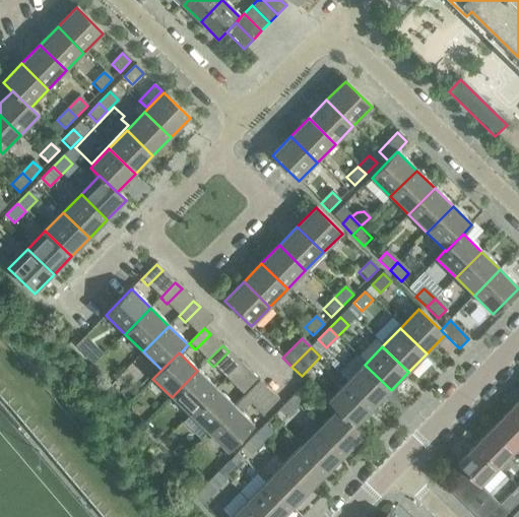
[(241,364),(225,379),(232,385),(247,370),(241,364)]
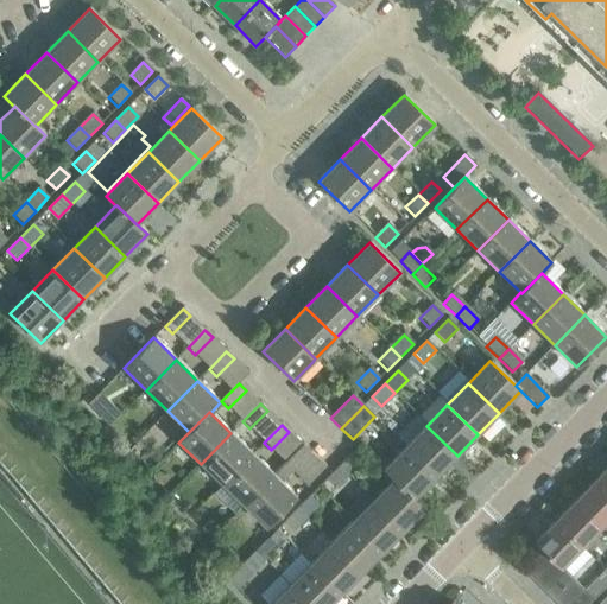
[(457,456),(427,426),(405,447),(436,477),(457,456)]
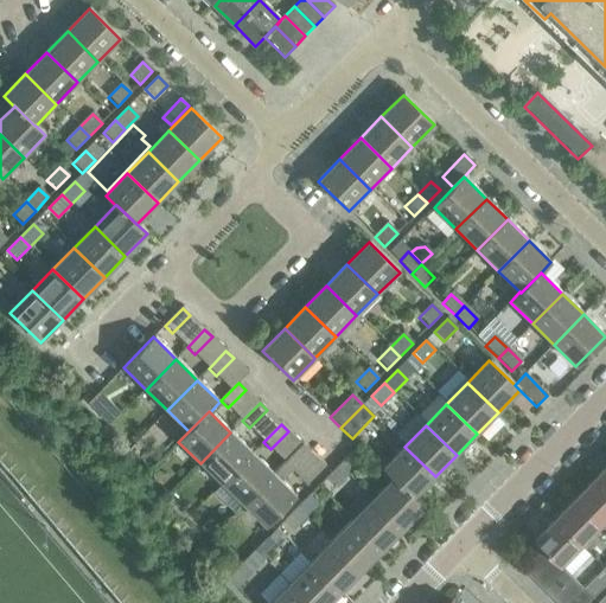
[(252,454),(230,432),(201,463),(222,483),(252,454)]
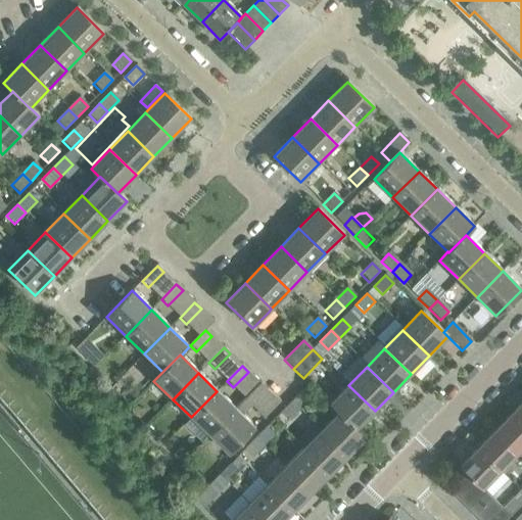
[(267,389),(261,384),(245,398),(252,406),(265,418),(280,403),(267,389)]
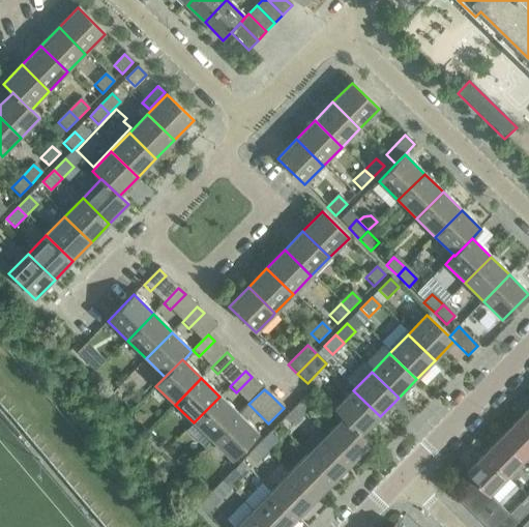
[(334,410),(343,418),(344,418),(361,435),(380,416),(353,390),(334,410)]
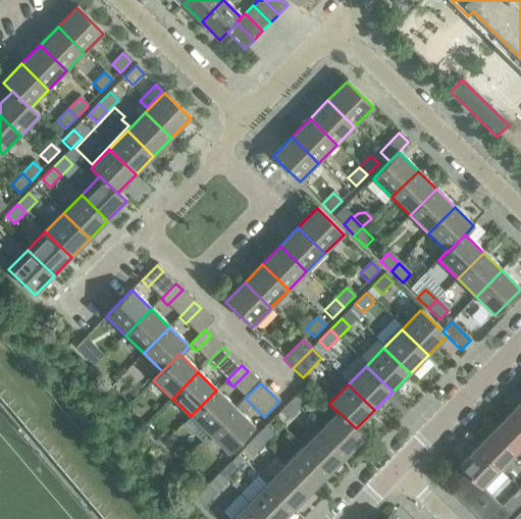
[(235,408),(216,391),(191,416),(209,434),(235,408)]
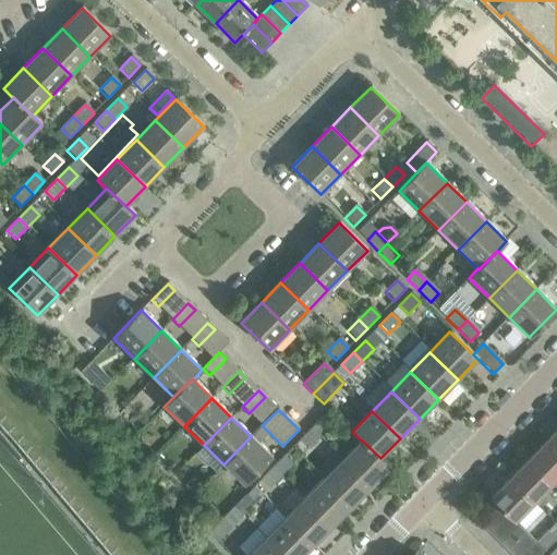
[(311,430),(319,437),(331,425),(323,418),(311,430)]
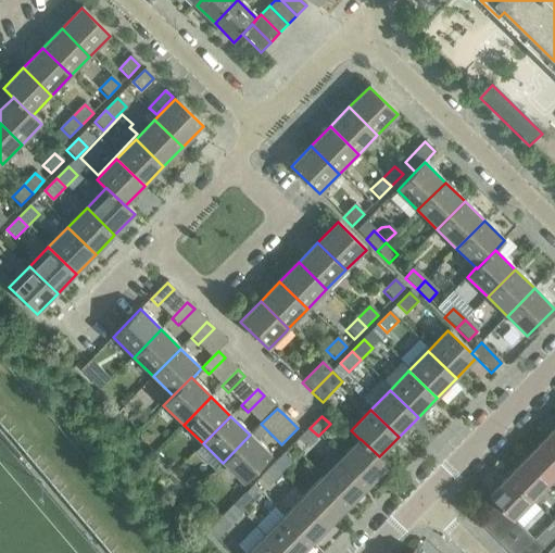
[(261,424),(250,435),(223,463),(243,484),(270,455),(257,442),(268,431),(261,424)]
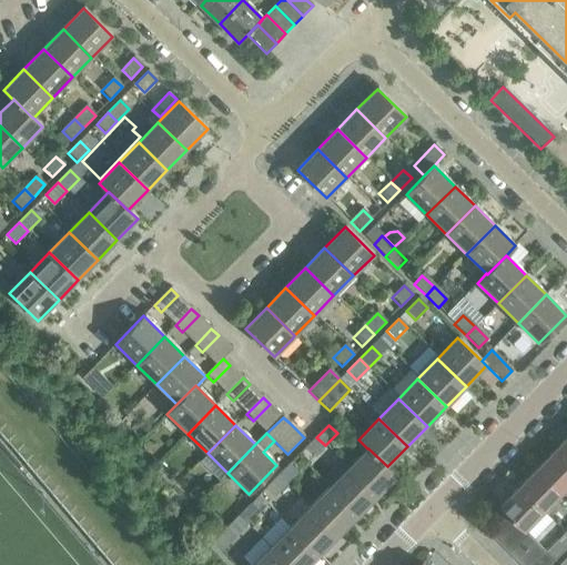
[(313,457),(325,445),(316,437),(304,449),(313,457)]
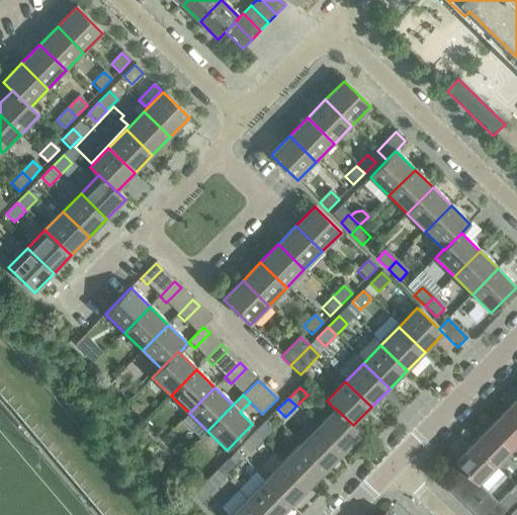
[(516,400),(507,411),(516,420),(516,400)]
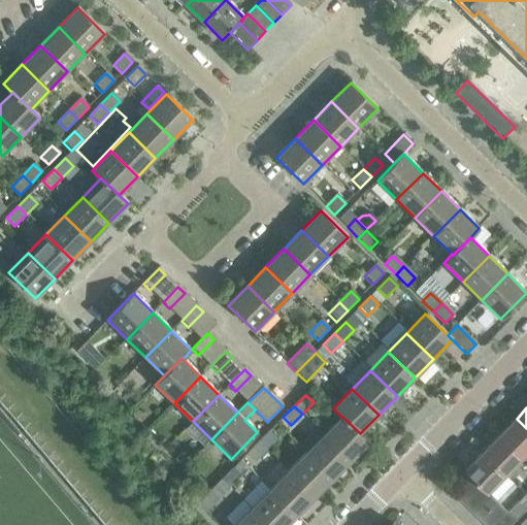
[(351,461),(369,441),(360,433),(342,417),(341,417),(324,435),(351,461)]
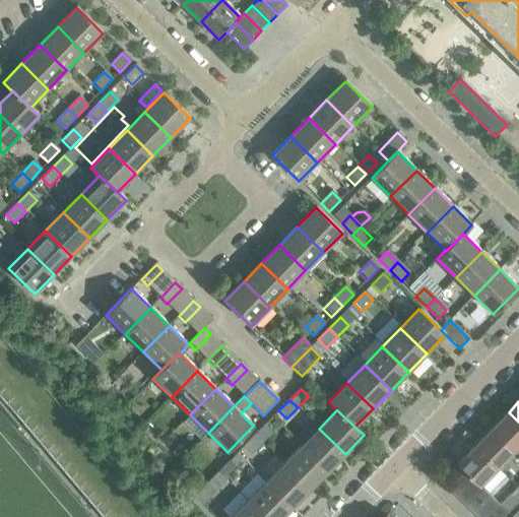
[(492,430),(513,451),(518,445),(518,422),(509,412),(492,430)]
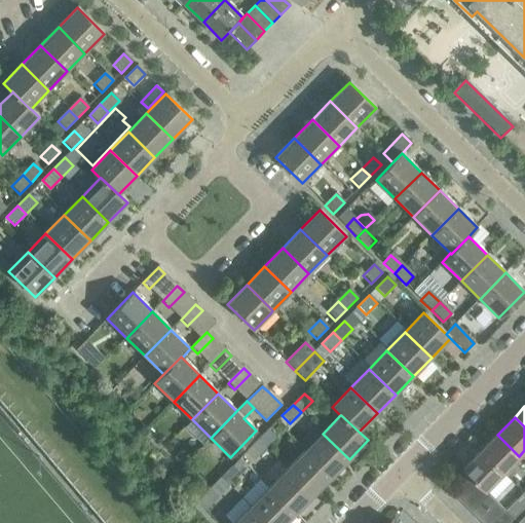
[(257,441),(265,449),(276,438),(268,430),(257,441)]
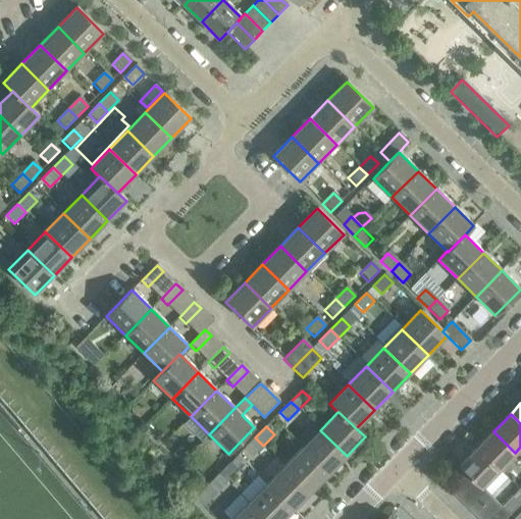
[(328,474),(347,456),(320,430),(302,449),(328,474)]
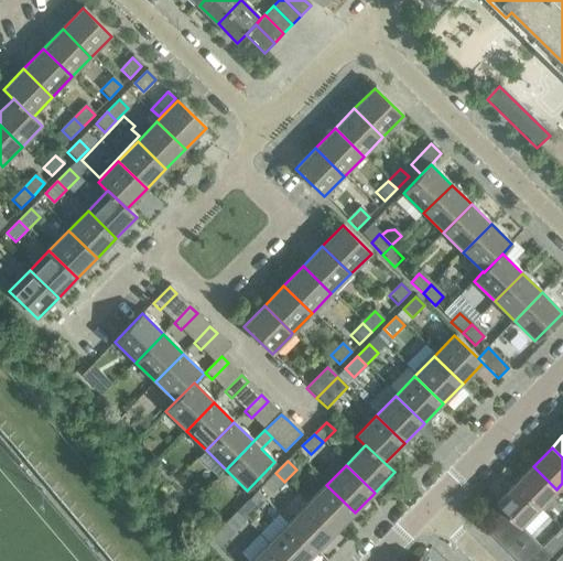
[(539,508),(556,489),(533,466),(515,485),(539,508)]
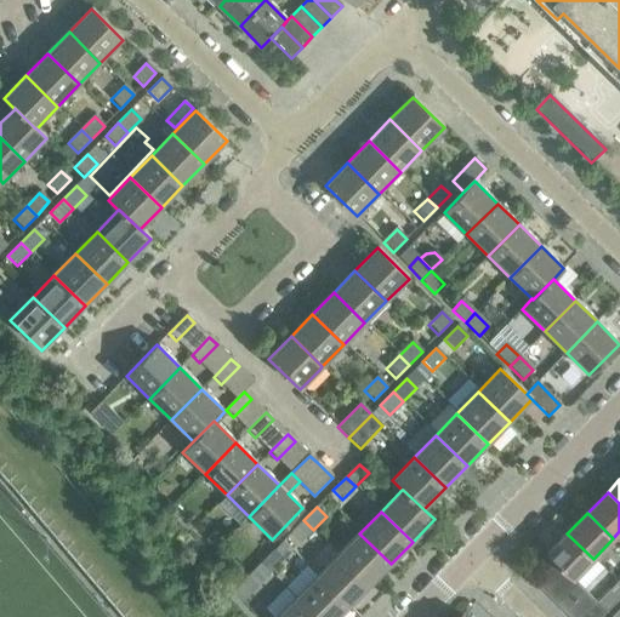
[(300,543),(313,530),(303,520),(290,533),(300,543)]
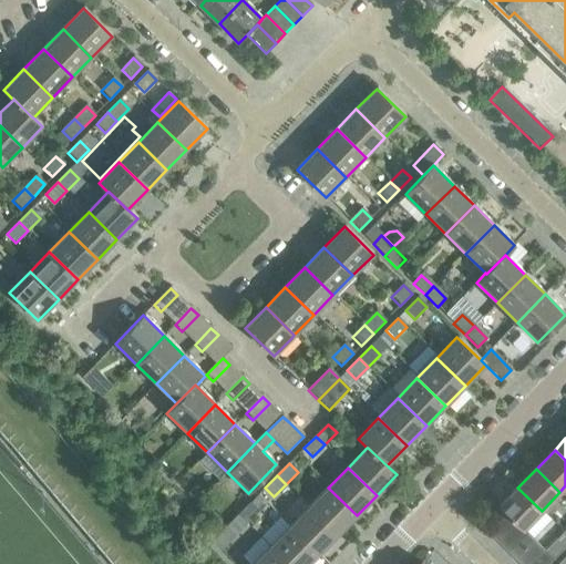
[(187,493),(196,502),(202,496),(193,488),(187,493)]
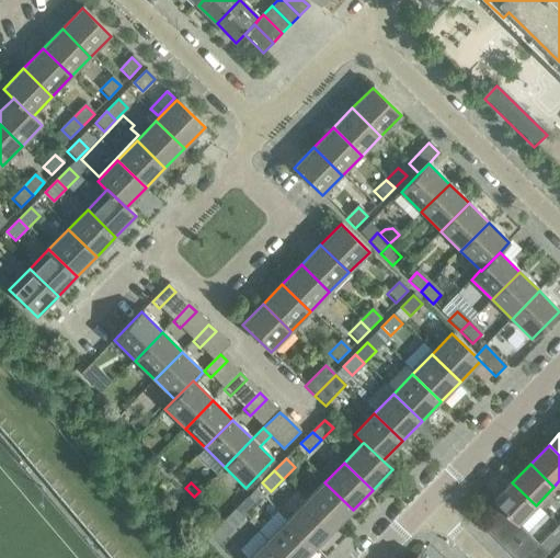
[(306,502),(333,530),(353,510),(324,482),(306,502)]
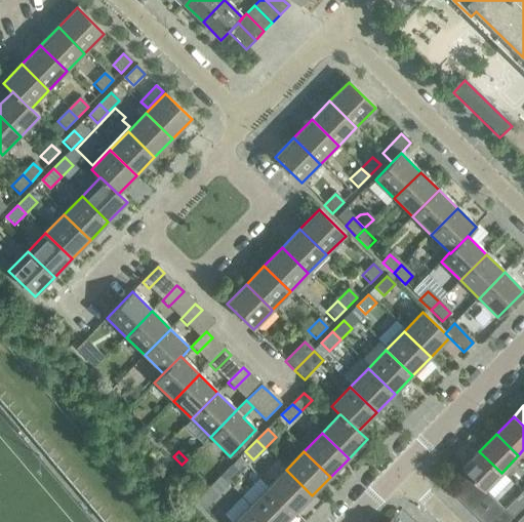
[(468,476),(477,485),(484,491),(485,491),(484,490),(501,473),(479,451),(462,469),(461,469),(460,469),(468,476)]
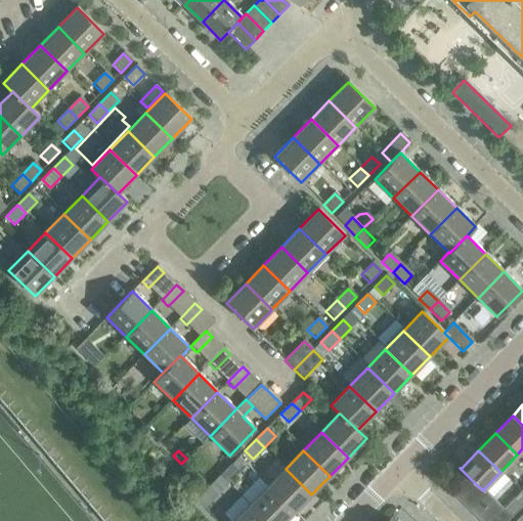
[(220,476),(228,484),(238,473),(230,465),(220,476)]
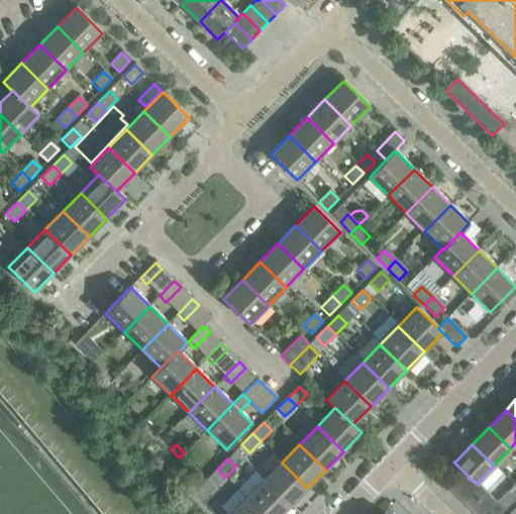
[(290,506),(307,488),(282,463),(264,481),(290,506)]
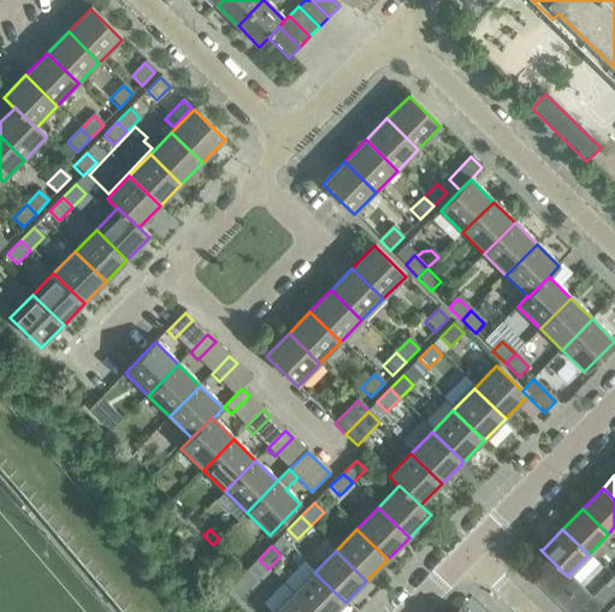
[(528,578),(539,589),(560,569),(549,558),(528,578)]
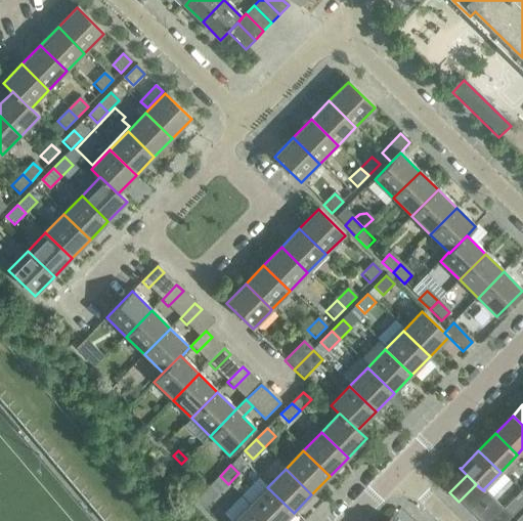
[(220,476),(209,487),(217,495),(228,484),(220,476)]
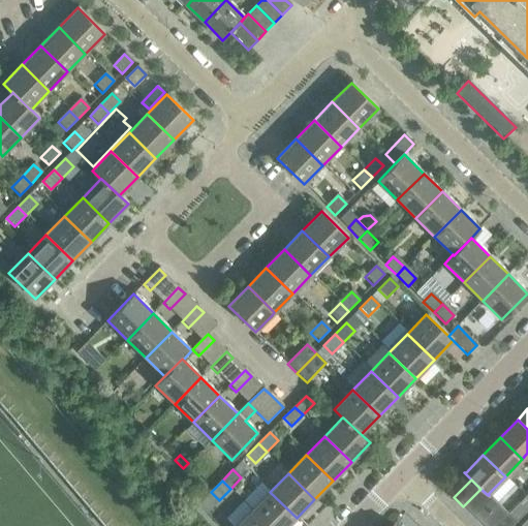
[(490,497),(488,495),(480,489),(463,506),(472,515),(490,497)]
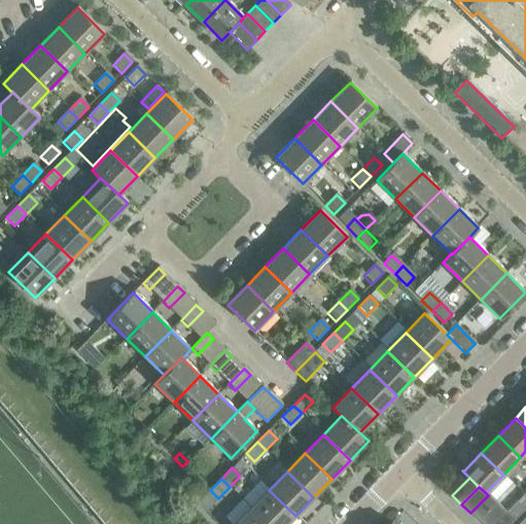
[(269,490),(250,509),(266,523),(287,523),(295,516),(269,490)]
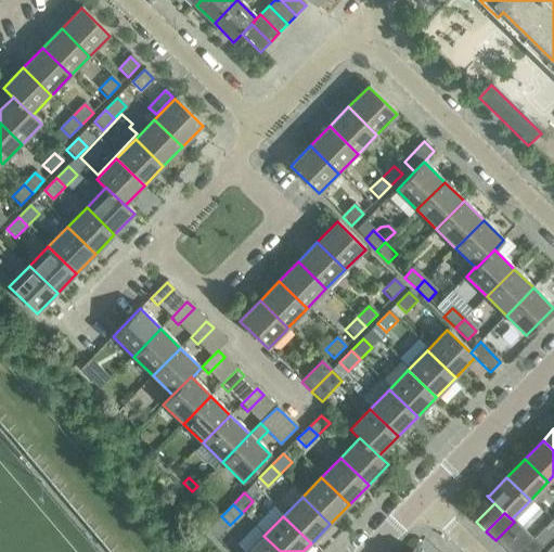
[(523,530),(514,522),(495,540),(504,550),(523,530)]
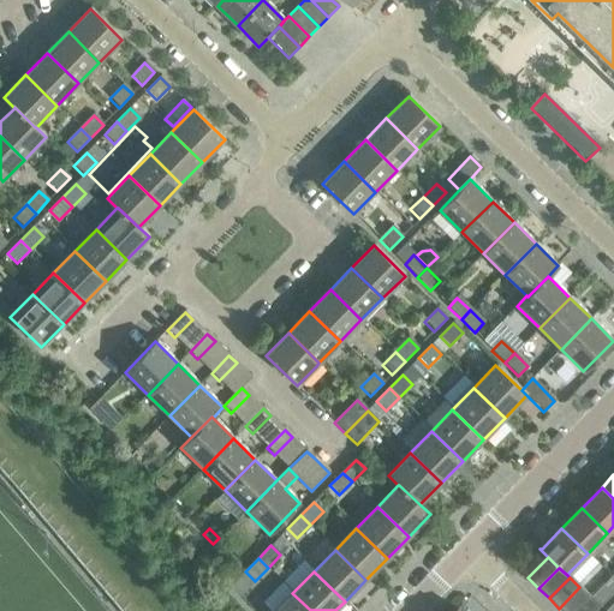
[(559,609),(560,610),(576,610),(590,598),(579,587),(559,609)]
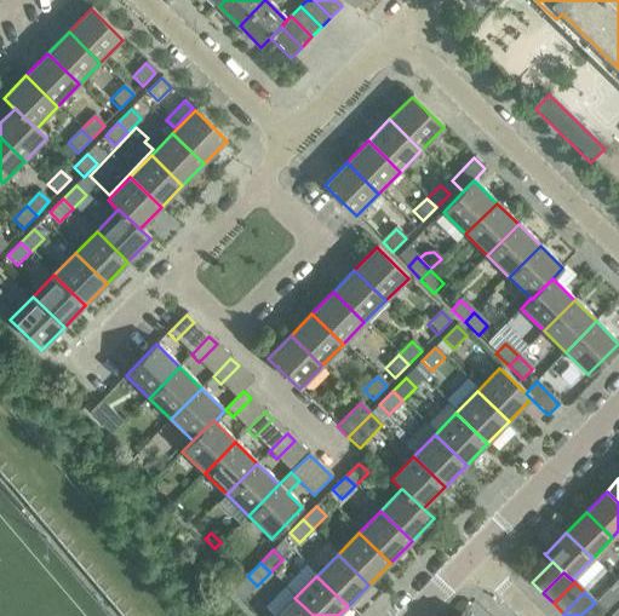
[(615,602),(607,592),(595,604),(605,612),(615,602)]
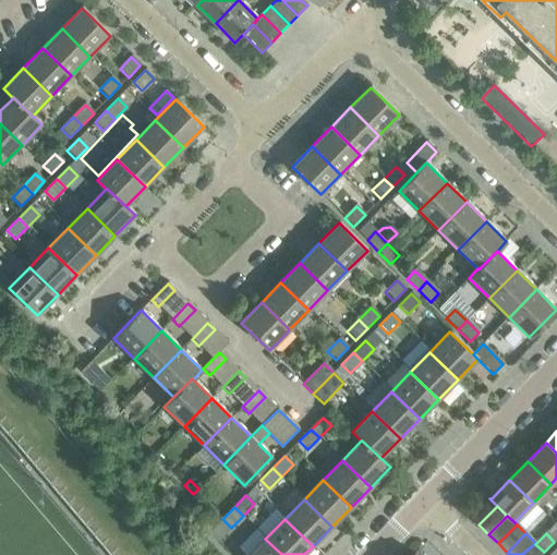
[(281,554),(265,539),(249,554),(281,554)]
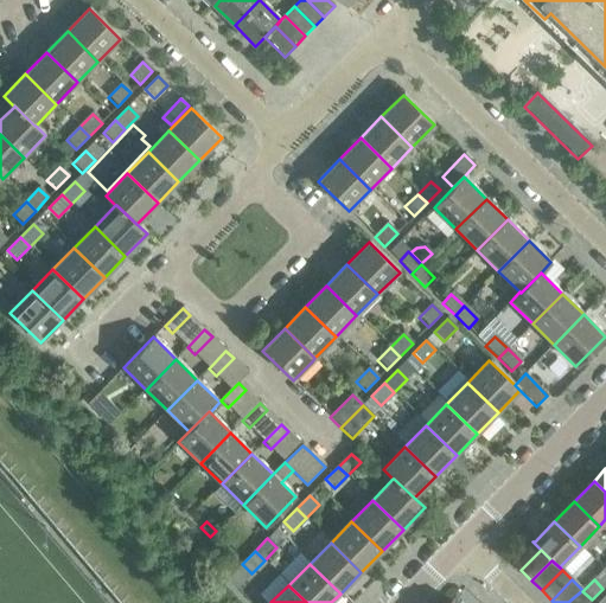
[(582,591),(582,590),(568,602),(589,602),(592,600),(582,591)]
